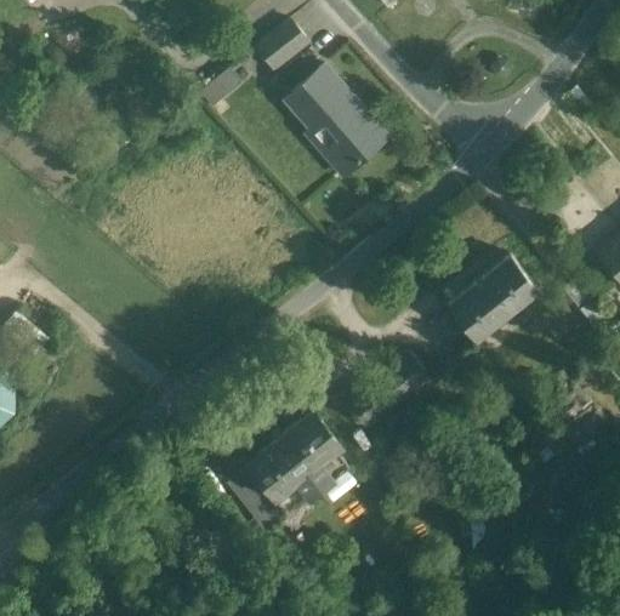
[(289,18),(255,46),(274,70),(308,43),(289,18)]
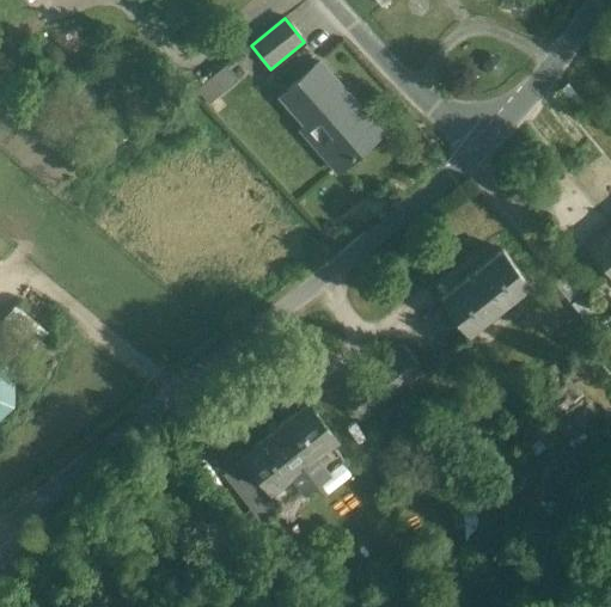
[(319,63),(287,91),(330,141),(318,151),(337,172),(382,134),(319,63)]
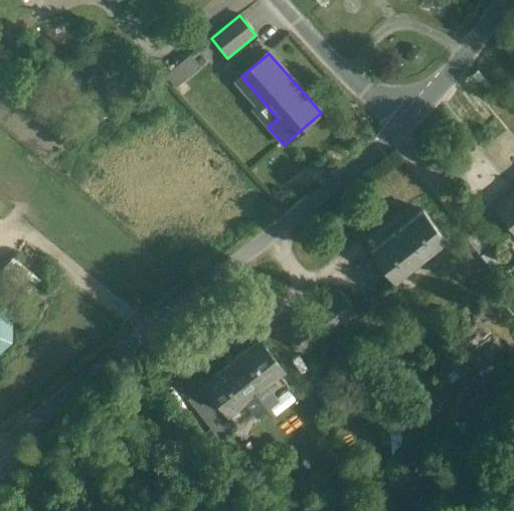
[(167,67),(173,83),(200,73),(194,57),(167,67)]
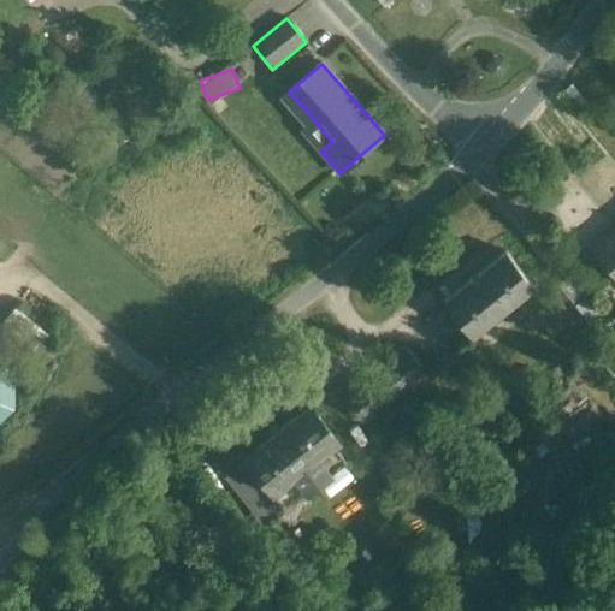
[(614,231),(611,227),(589,245),(614,278),(614,231)]
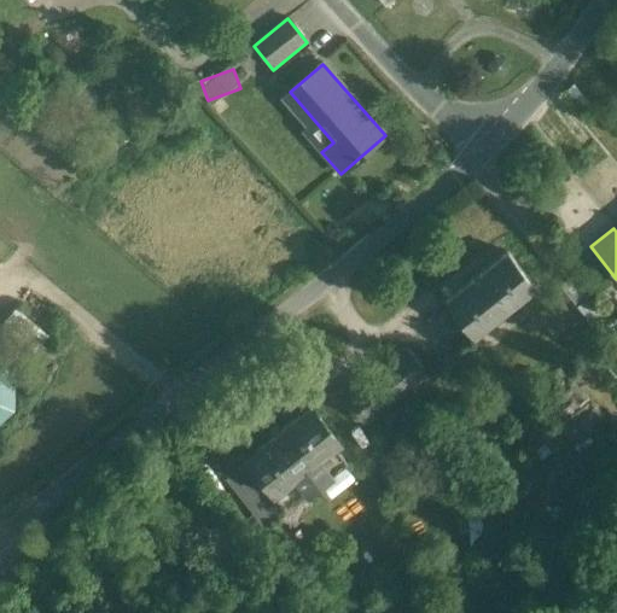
[(504,251),(442,302),(471,337),(533,285),(504,251)]
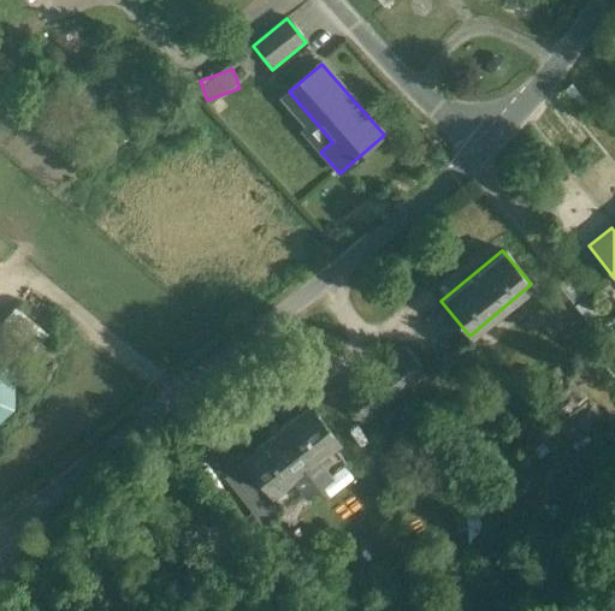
[(580,283),(566,295),(587,320),(602,309),(580,283)]
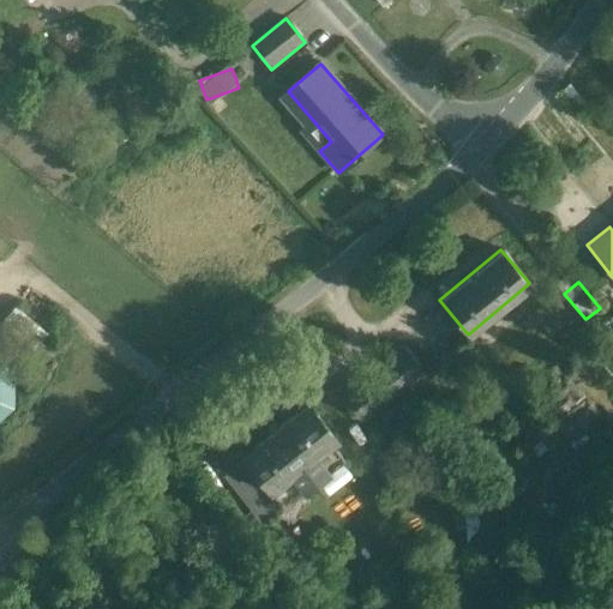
[(424,371),(404,348),(388,361),(407,384),(424,371)]
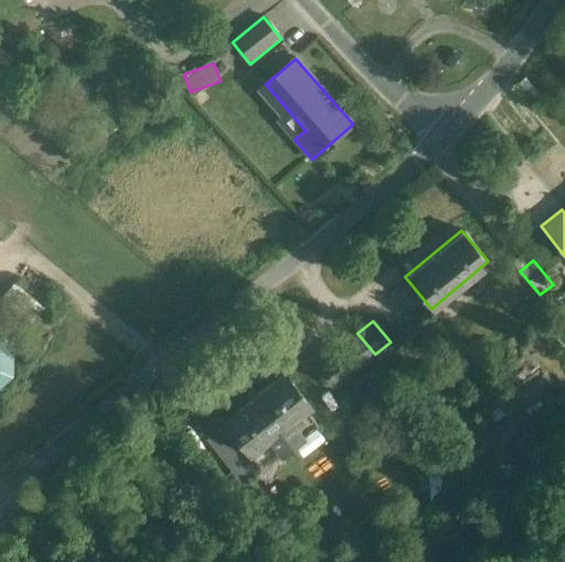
[(357,333),(332,353),(349,374),(375,354),(357,333)]
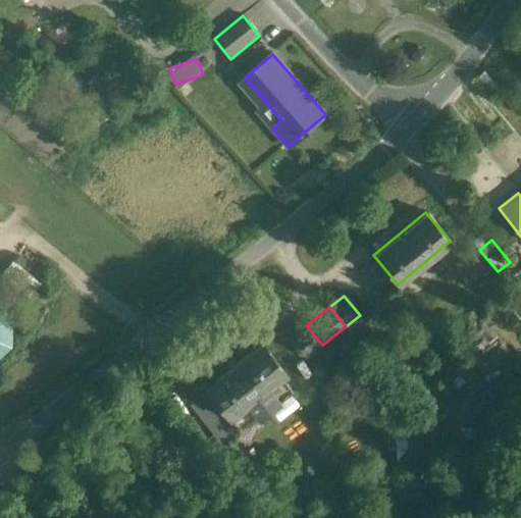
[(29,338),(21,331),(15,340),(22,346),(29,338)]
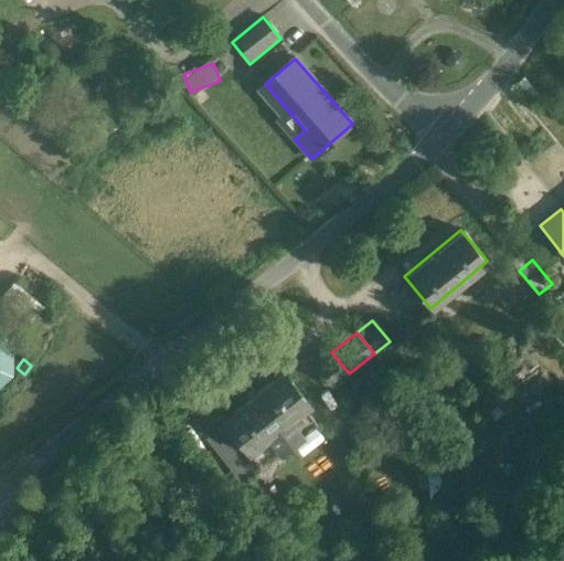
[(283,372),(256,393),(252,389),(246,394),(249,399),(222,420),(225,424),(226,423),(261,468),(316,423),(306,410),(310,406),(283,372)]
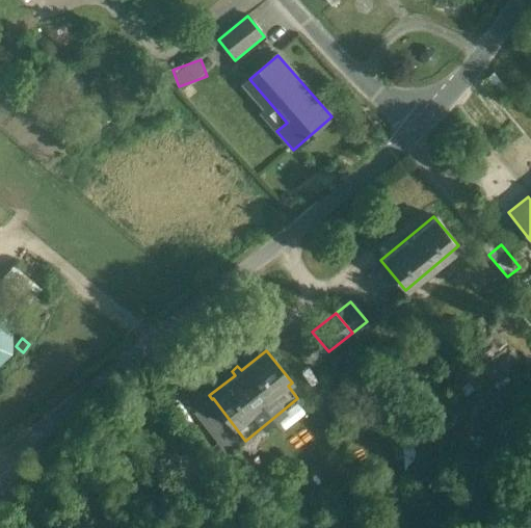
[(245,441),(213,398),(212,399),(193,414),(227,455),(245,441)]
